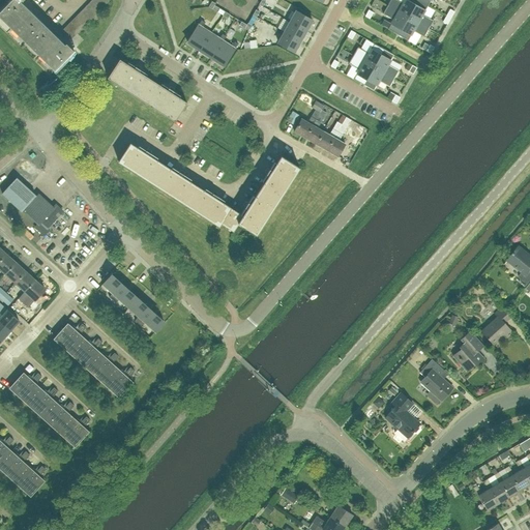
[(8,0),(8,1),(0,9),(0,18),(53,69),(72,50),(22,0),(8,0)]
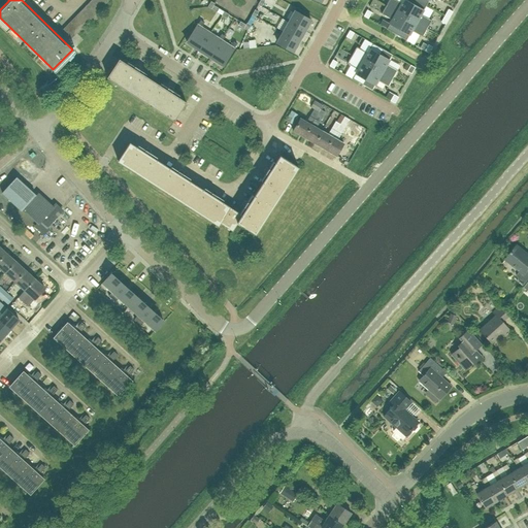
[(98,11),(103,6),(96,0),(91,0),(89,3),(98,11)]
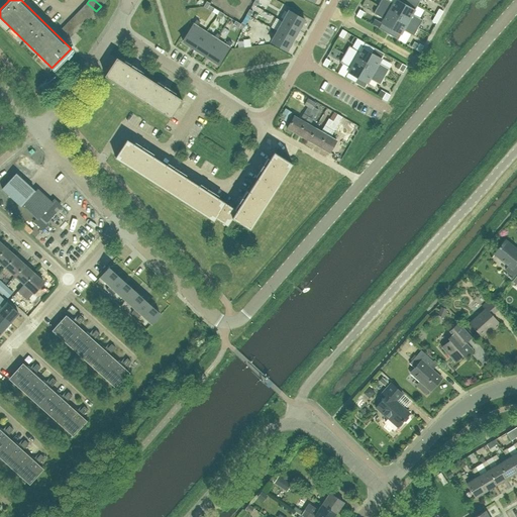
[(175,0),(185,9),(192,2),(190,0),(175,0)]
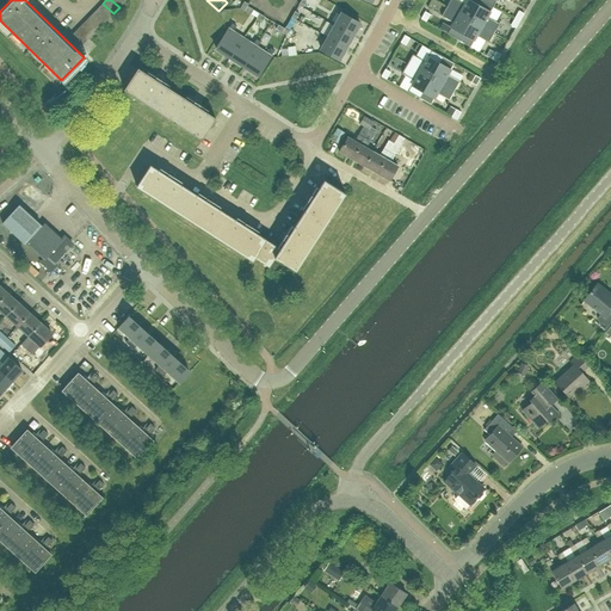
[(449,0),(446,6),(470,19),(480,0),(466,0),(463,4),(457,0),(449,0)]
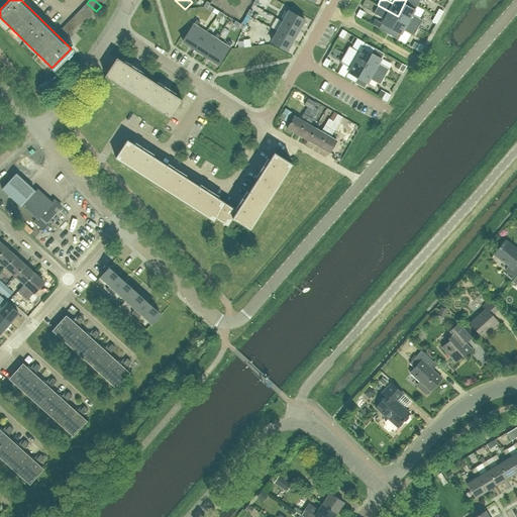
[(408,0),(406,0),(398,16),(417,28),(422,20),(412,14),(417,5),(408,0)]
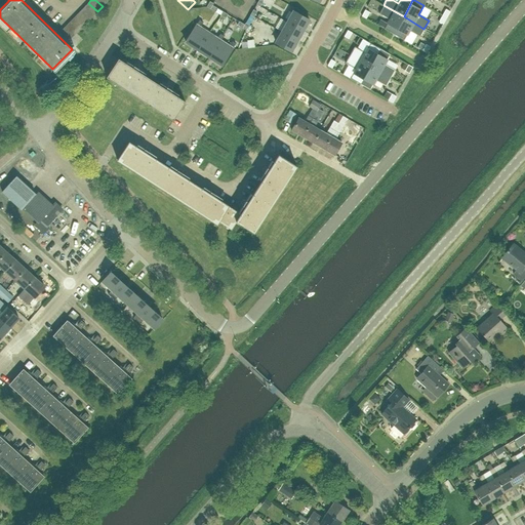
[(91,17),(97,11),(88,3),(82,8),(91,17)]
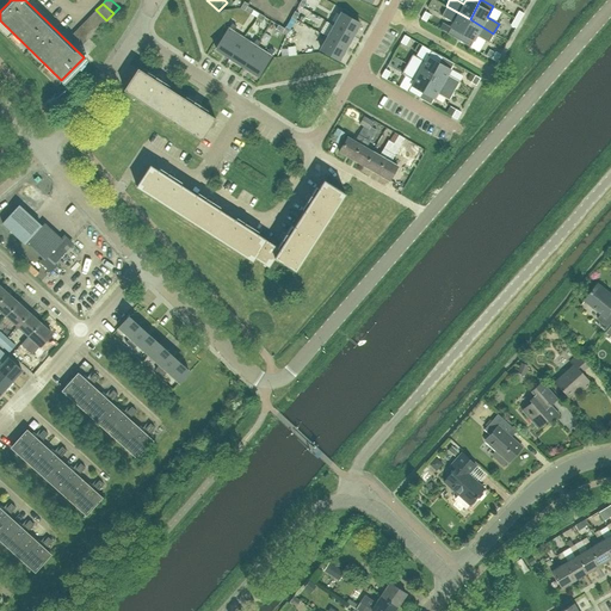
[(458,41),(470,19),(446,6),(440,16),(452,23),(446,34),(458,41)]
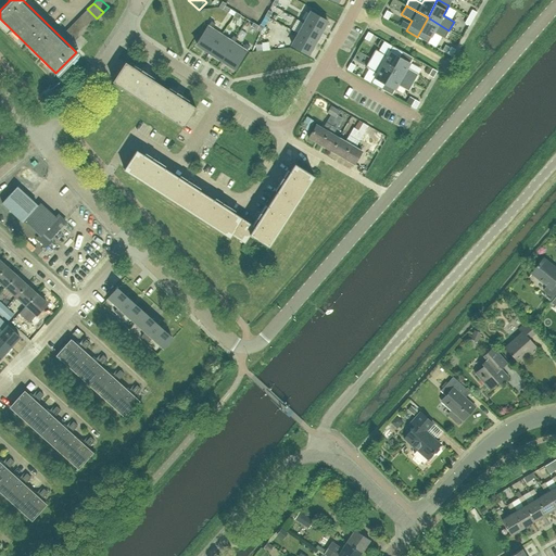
[(285,20),(294,24),(301,12),(291,7),(285,20)]
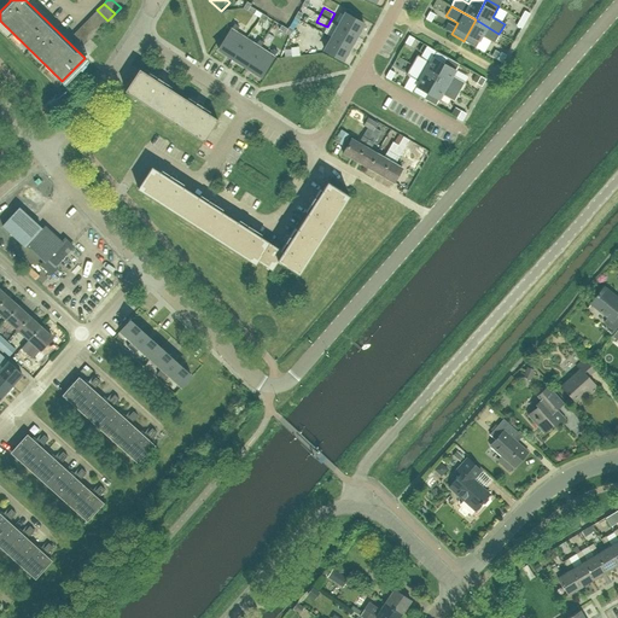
[(108,21),(97,10),(91,16),(101,27),(108,21)]
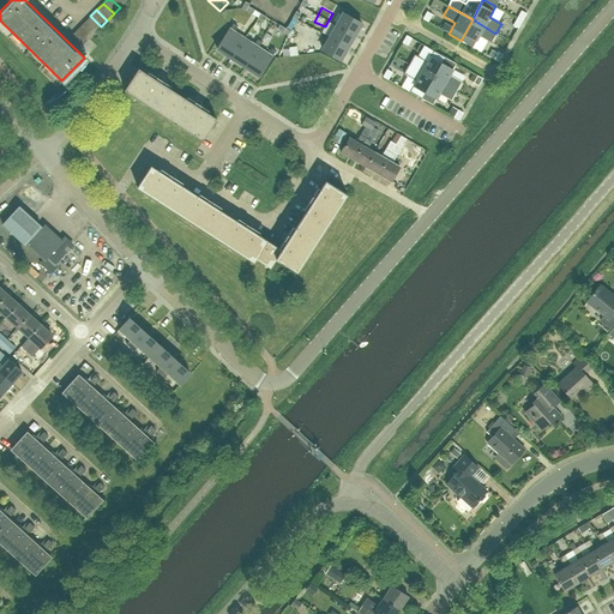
[(361,23),(343,13),(336,25),(354,36),(361,23)]
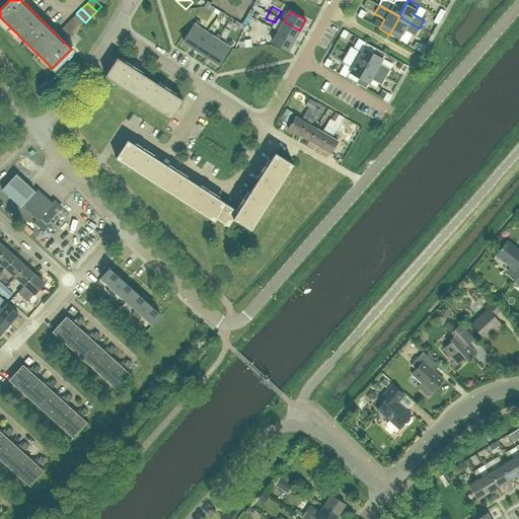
[(71,19),(80,28),(85,22),(76,13),(71,19)]
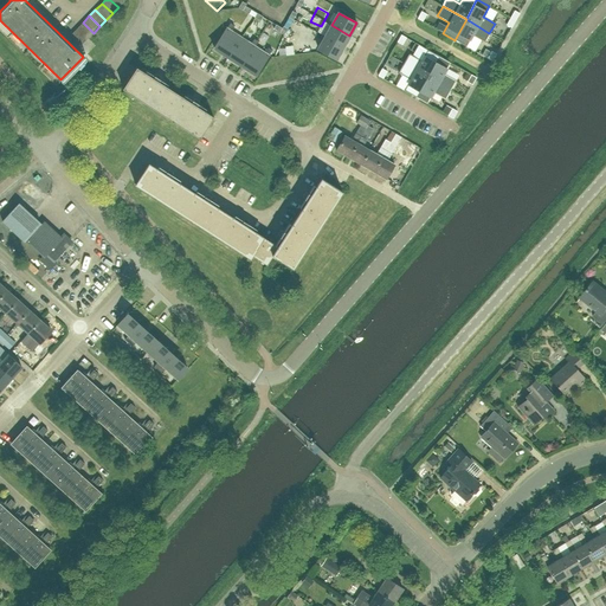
[(489,33),(466,19),(455,40),(465,46),(472,36),(484,43),(489,33)]
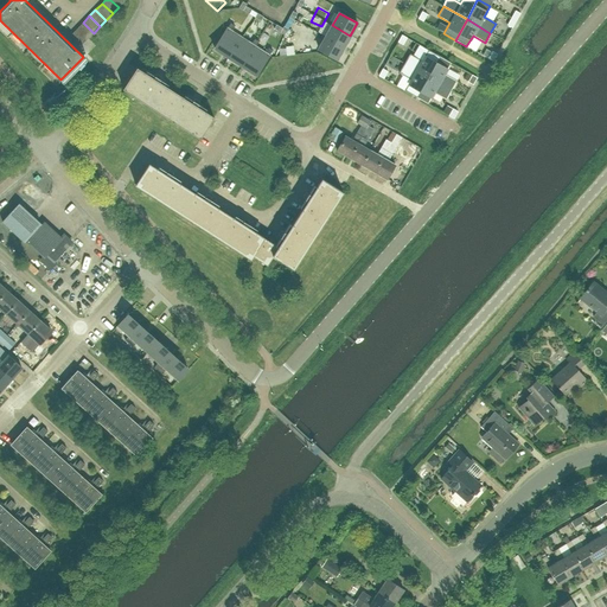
[(88,39),(94,33),(83,23),(77,29),(88,39)]
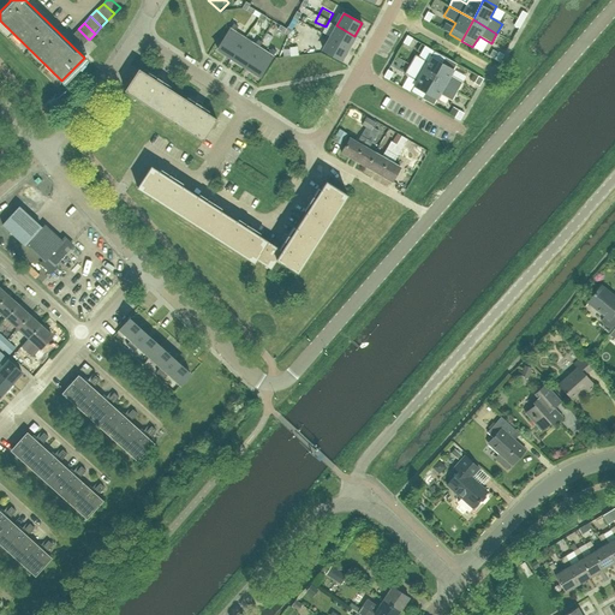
[(216,49),(231,58),(244,37),(234,31),(238,27),(233,23),(216,49)]
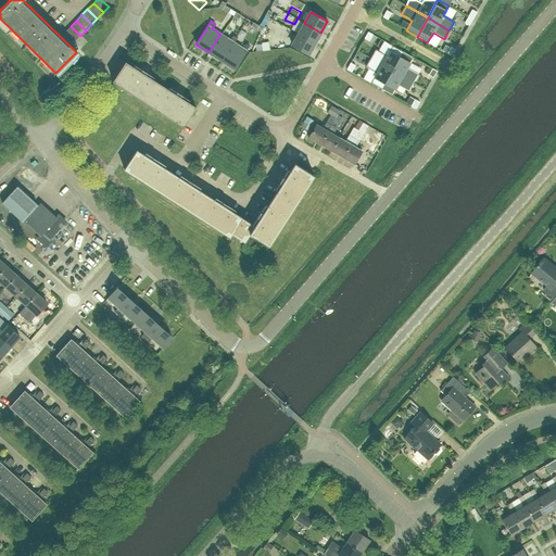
[(320,33),(304,23),(298,34),(315,43),(320,33)]
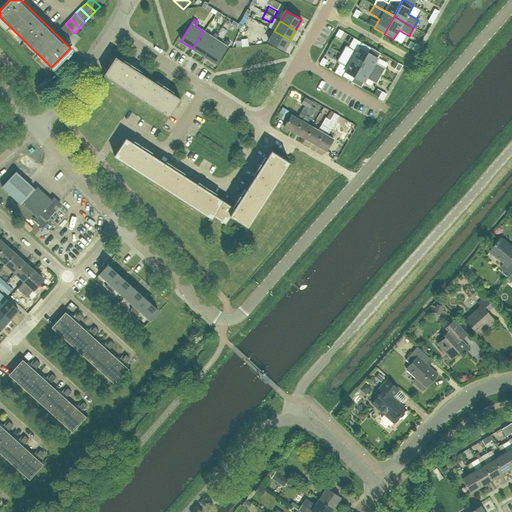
[(65,24),(59,30),(68,38),(74,33),(65,24)]
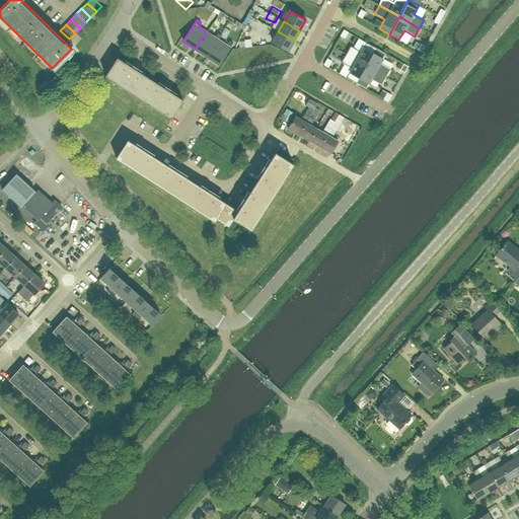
[(195,49),(207,57),(218,40),(221,35),(217,33),(215,38),(206,31),(195,49)]
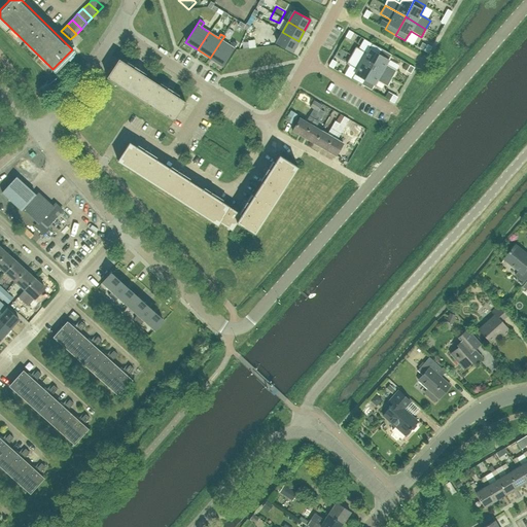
[(299,41),(282,32),(276,42),(292,51),(299,41)]
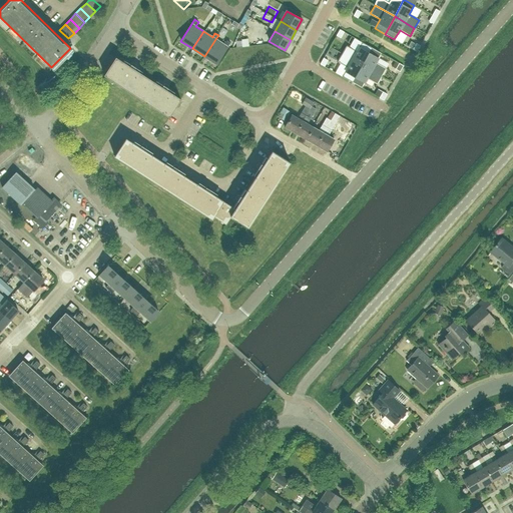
[(204,56),(216,64),(229,43),(226,40),(223,44),(215,39),(204,56)]
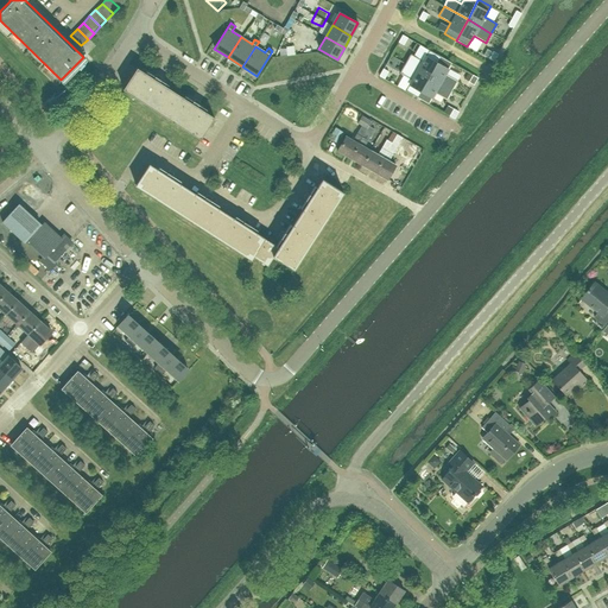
[(302,50),(297,61),(310,67),(315,56),(302,50)]
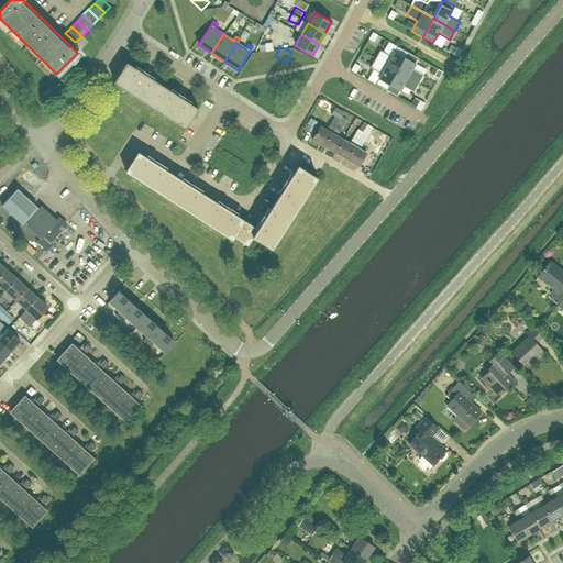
[(374,58),(396,72),(407,52),(396,46),(390,56),(379,50),(374,58)]
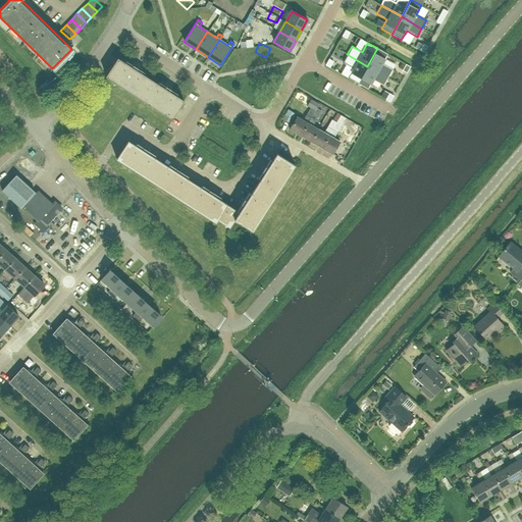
[(377,48),(367,66),(387,77),(393,69),(382,63),(387,54),(377,48)]
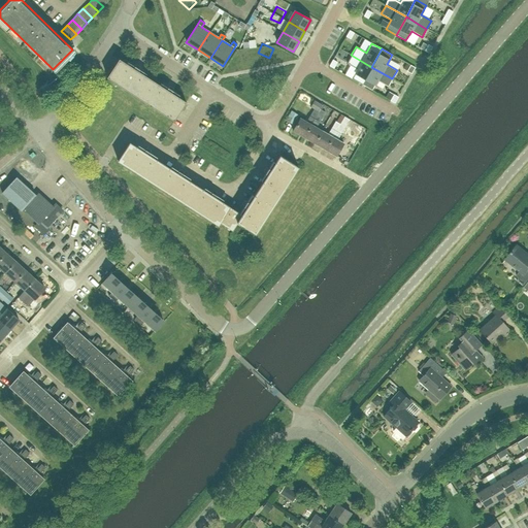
[(361,85),(371,67),(351,55),(347,63),(357,69),(352,78),(361,85)]
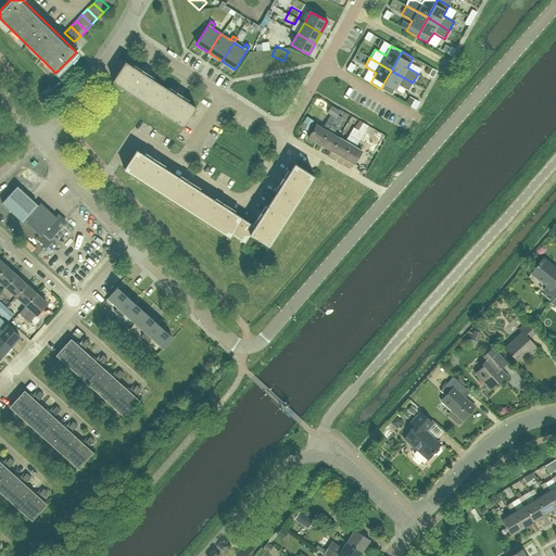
[(140,72),(125,62),(112,80),(182,126),(196,108),(179,98),(181,95),(176,91),(175,93),(144,75),(147,73),(141,70),(140,72)]
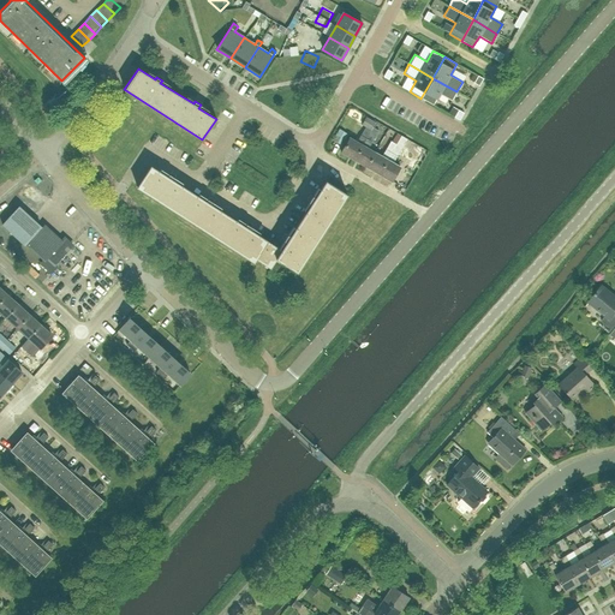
[(457,91),(433,78),(421,99),(433,106),(439,94),(452,101),(457,91)]
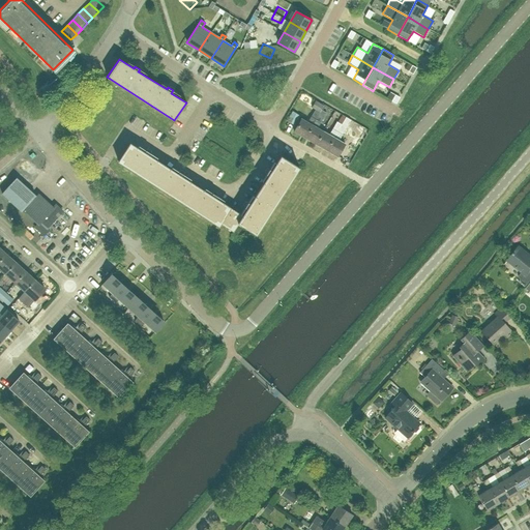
[(296,126),(293,131),(304,138),(319,112),(323,106),(315,100),(311,108),(314,110),(306,121),(301,118),(301,117),(294,113),(289,122),(296,126)]
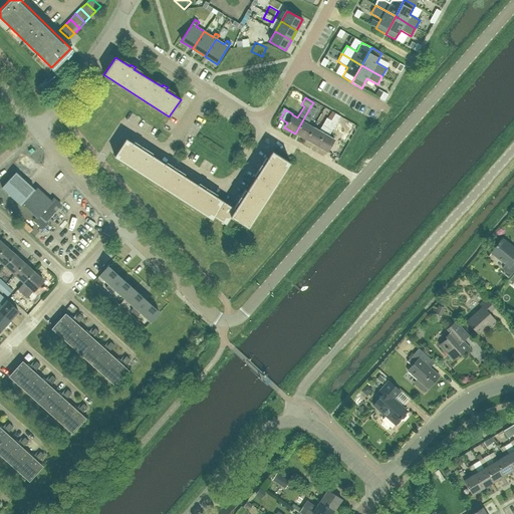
[(295,134),(305,140),(313,126),(307,123),(314,111),(309,108),(295,134)]
